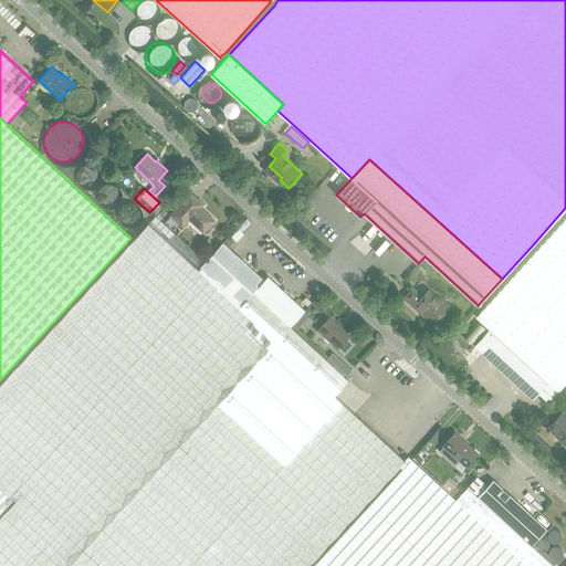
[(163,188),(155,197),(159,201),(160,202),(169,192),(163,188)]
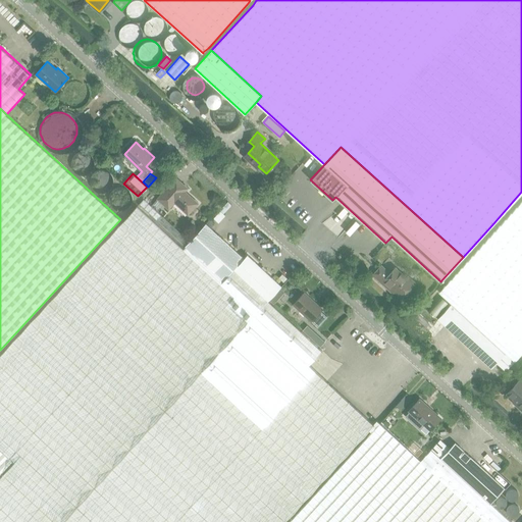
[(157,198),(163,204),(168,208),(174,202),(188,214),(198,203),(185,191),(188,188),(176,177),(157,198)]
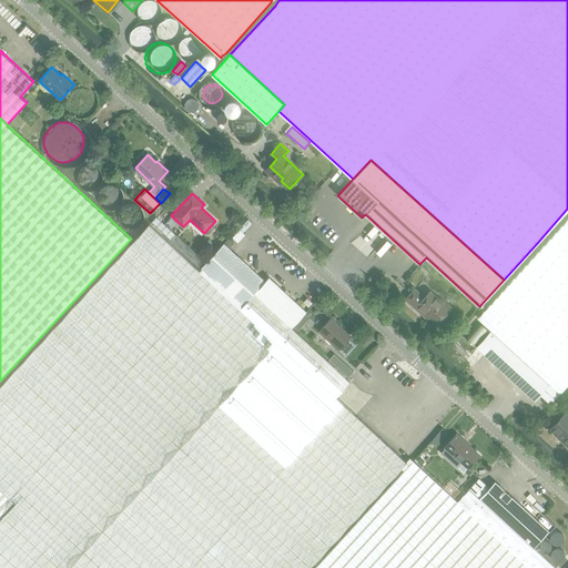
[(567,214),(476,316),(490,331),(558,394),(565,387),(567,383),(567,214)]
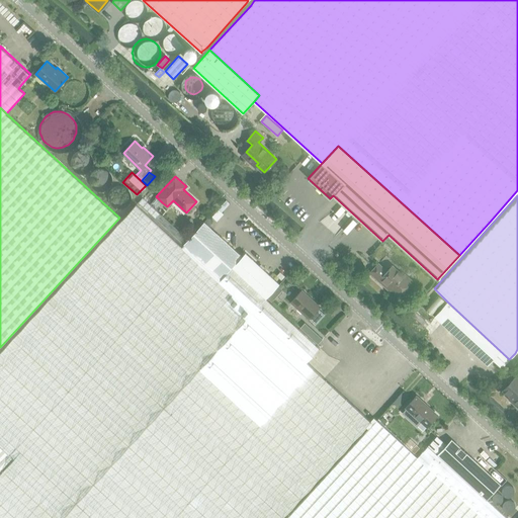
[(0,517),(280,517),(370,421),(307,361),(320,347),(266,297),(233,267),(222,279),(183,244),(183,243),(187,238),(157,209),(162,202),(156,196),(150,203),(143,196),(0,349),(0,517)]
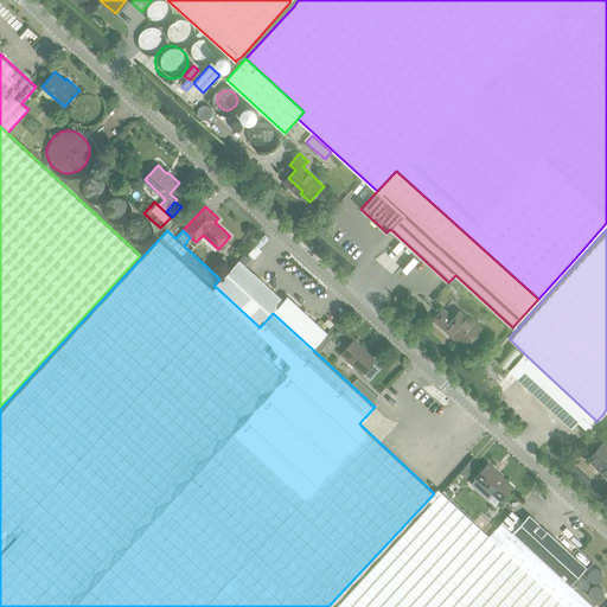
[(256,244),(248,254),(254,259),(262,250),(260,248),(256,244)]
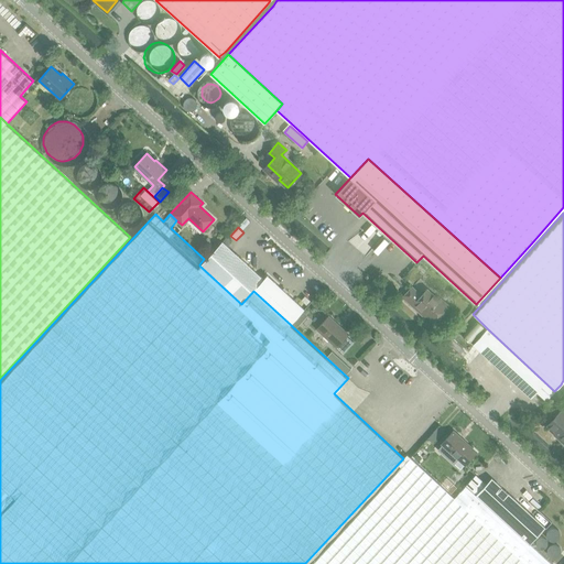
[(227,237),(223,241),(228,246),(232,242),(227,237)]
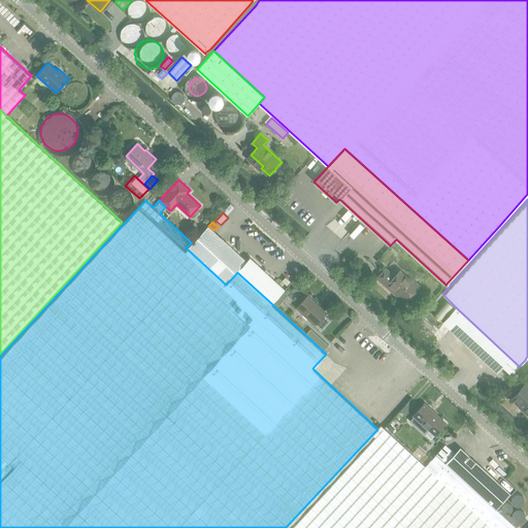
[(271,303),(285,289),(251,257),(246,261),(213,230),(208,226),(187,249),(226,285),(237,272),(271,303)]
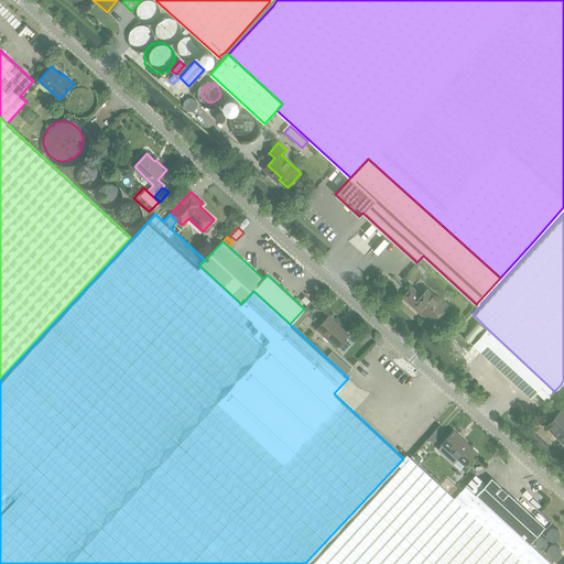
[(434,321),(447,305),(427,288),(422,294),(412,285),(402,295),(419,311),(421,308),(434,321)]
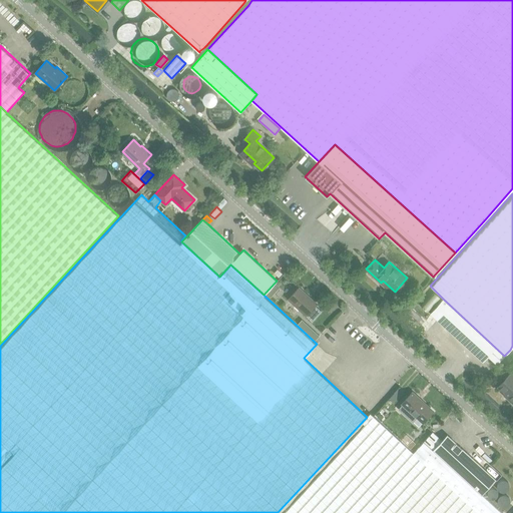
[(274,273),(279,278),(283,273),(278,269),(274,273)]
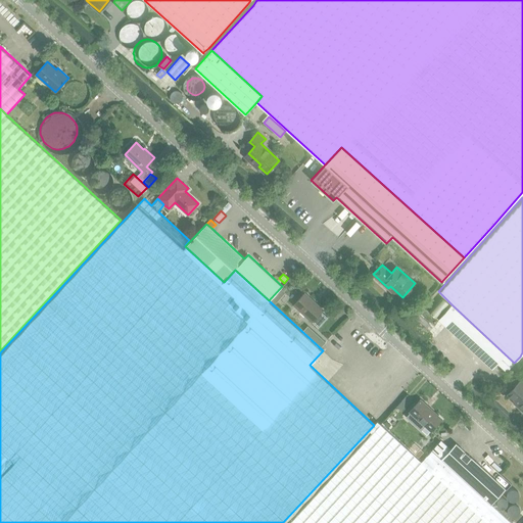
[(304,293),(294,304),(312,321),(318,327),(327,317),(321,312),(323,310),(304,293)]
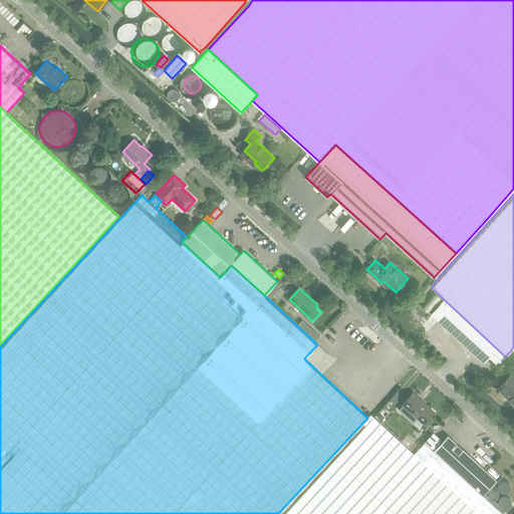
[(488,356),(497,364),(505,356),(444,299),(431,313),(483,362),(488,356)]
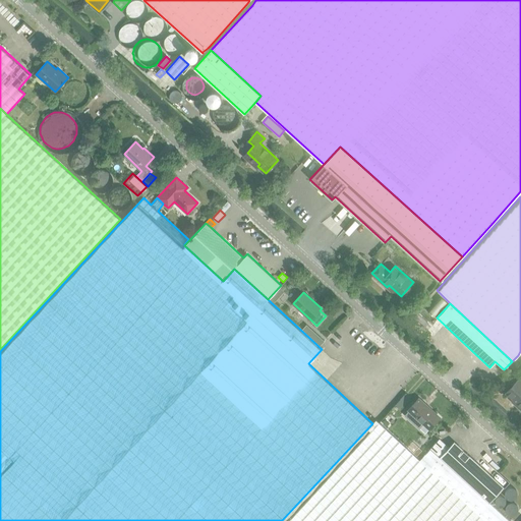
[(424,315),(420,319),(425,324),(428,320),(424,315)]
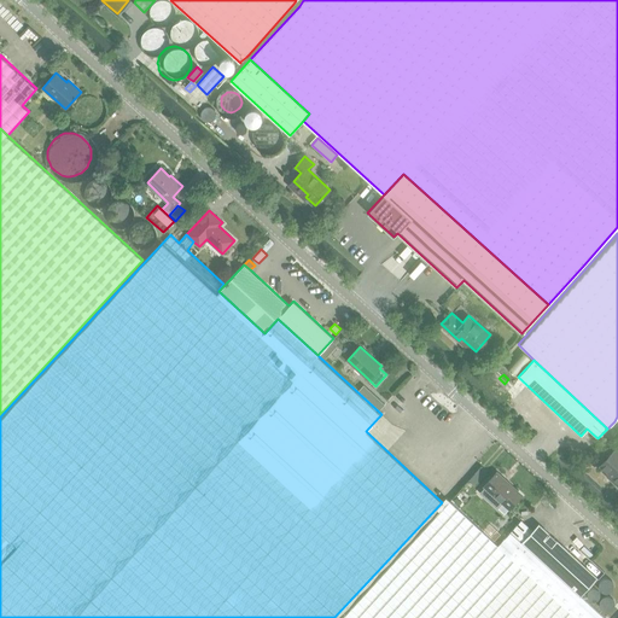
[(377,397),(367,388),(361,394),(371,403),(377,397)]
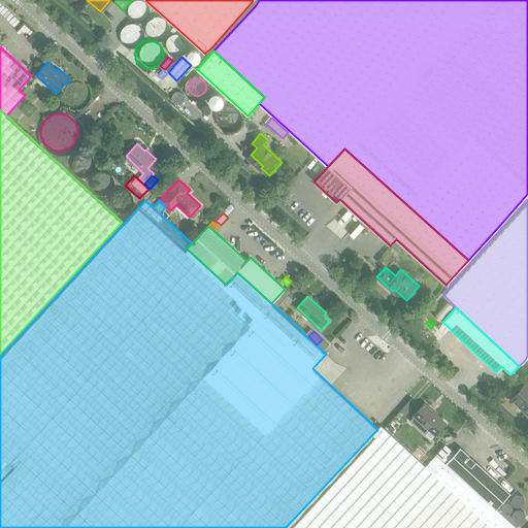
[(523,408),(527,413),(527,383),(527,382),(514,397),(525,407),(523,408)]
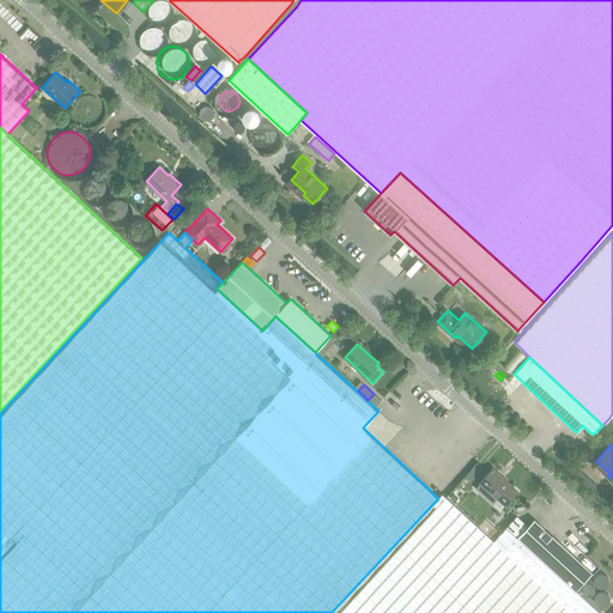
[(483,484),(478,490),(492,504),(498,498),(505,505),(519,491),(505,479),(492,468),(483,479),(480,483),(483,484)]
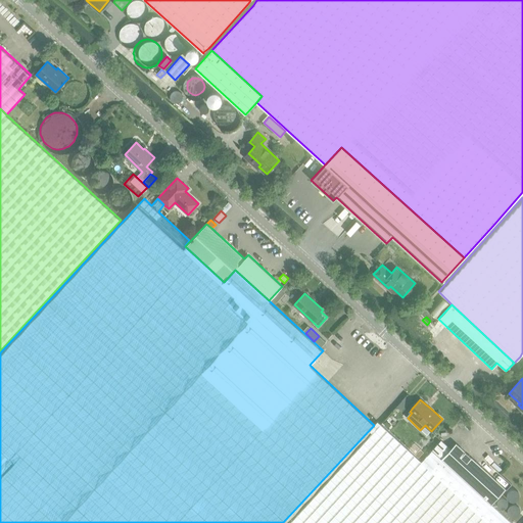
[(289,522),(512,522),(491,504),(433,449),(428,455),(421,462),(380,424),(300,512),(289,522)]
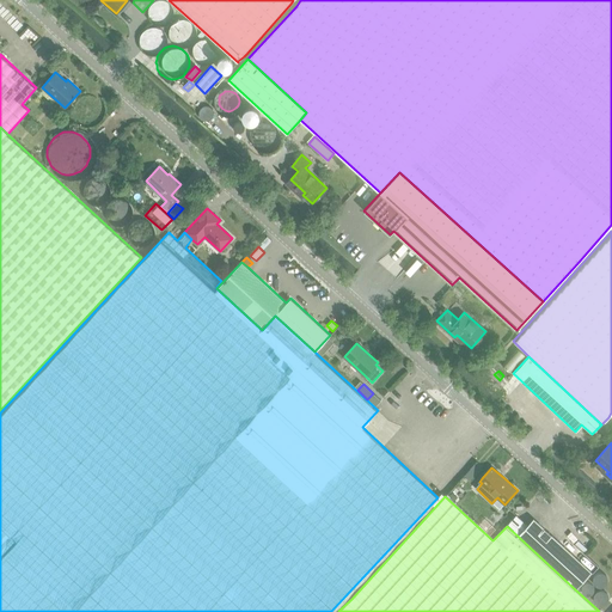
[(516,515),(507,526),(575,589),(592,571),(569,551),(534,518),(527,526),(516,515)]
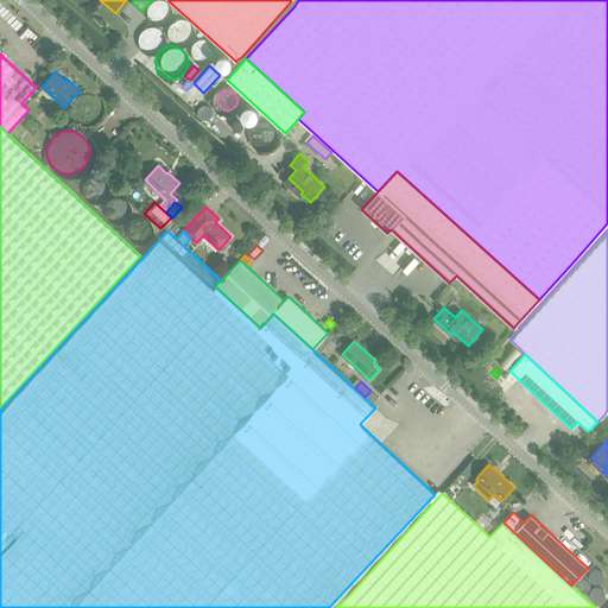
[(589,571),(588,571),(587,575),(586,578),(587,582),(589,586),(593,589),(596,590),(600,590),(603,589),(606,588),(607,586),(607,584),(607,571),(607,570),(606,569),(603,568),(601,567),(597,567),(595,567),(593,568),(590,569),(589,571)]
